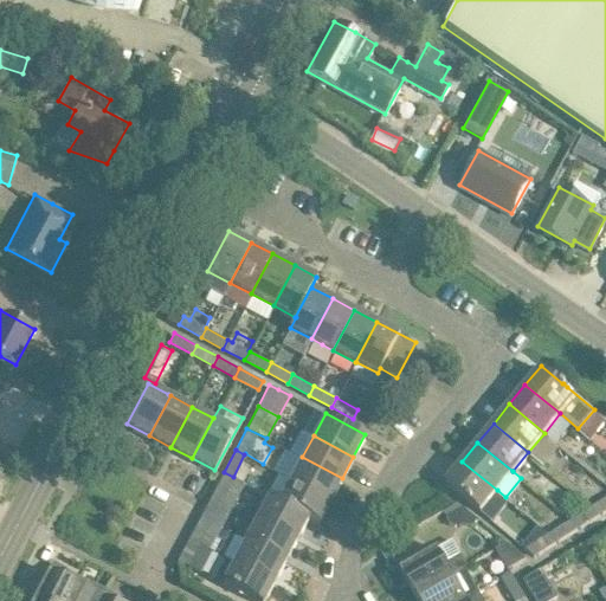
[(330,499),(342,478),(302,457),(290,479),(330,499)]
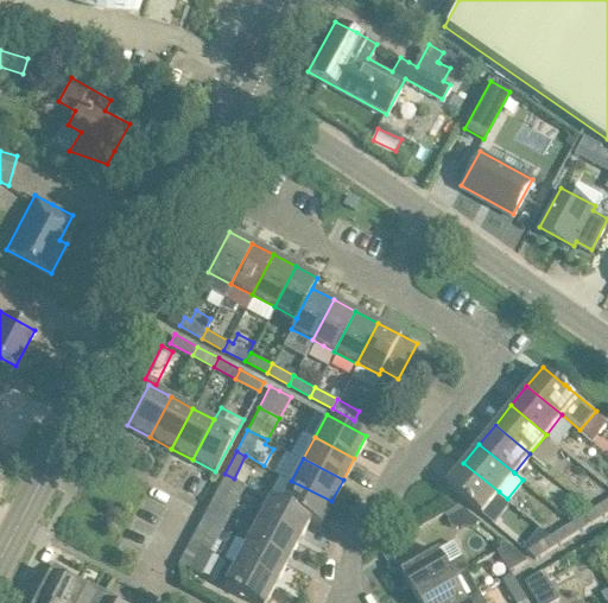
[(448,482),(466,497),(482,512),(499,492),(463,463),(448,482)]
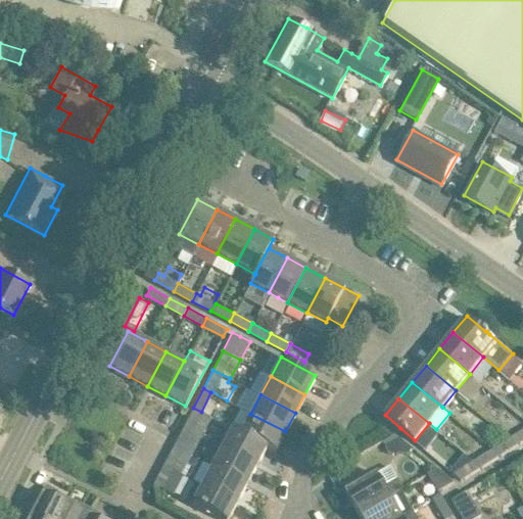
[(193,408),(184,426),(201,435),(211,417),(201,412),(193,408)]
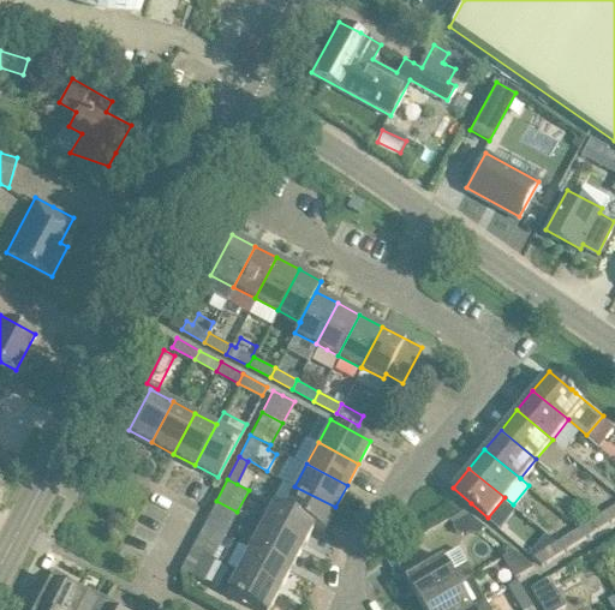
[(284,508),(312,524),(323,530),(335,507),(294,486),(284,508)]
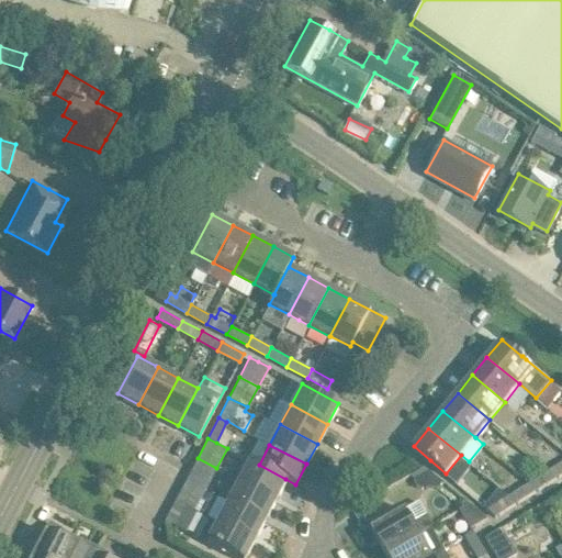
[(542,462),(550,468),(554,477),(561,471),(561,448),(558,445),(542,462)]
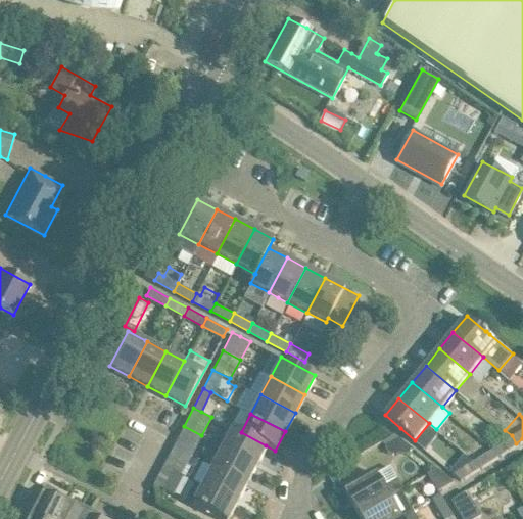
[(191,454),(201,435),(184,426),(174,445),(181,450),(191,454)]
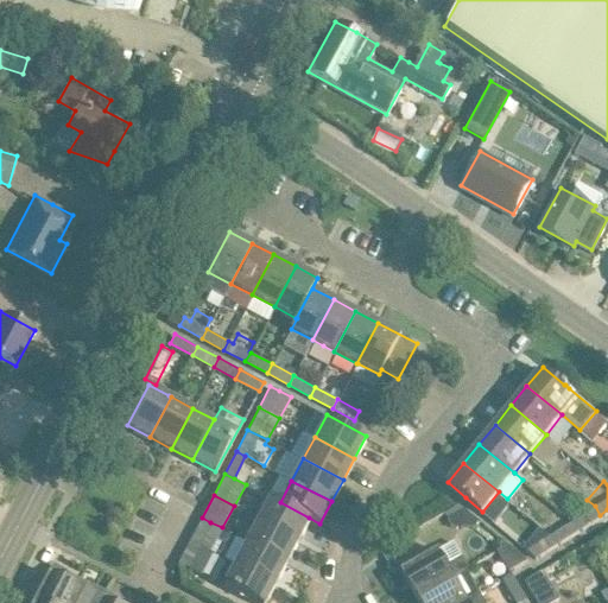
[(258,518),(298,539),(309,518),(280,502),(268,497),(258,518)]
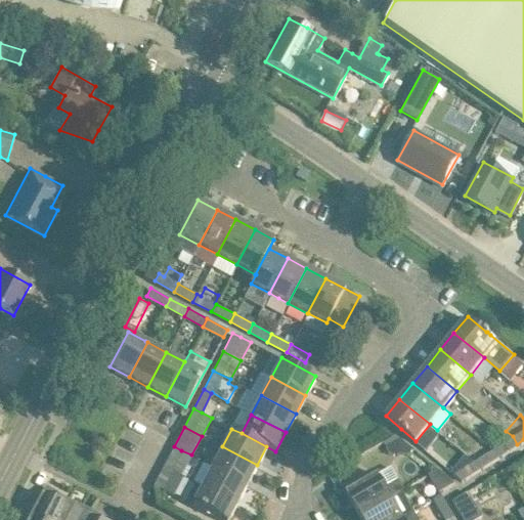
[(517,444),(513,436),(493,448),(498,457),(517,444)]
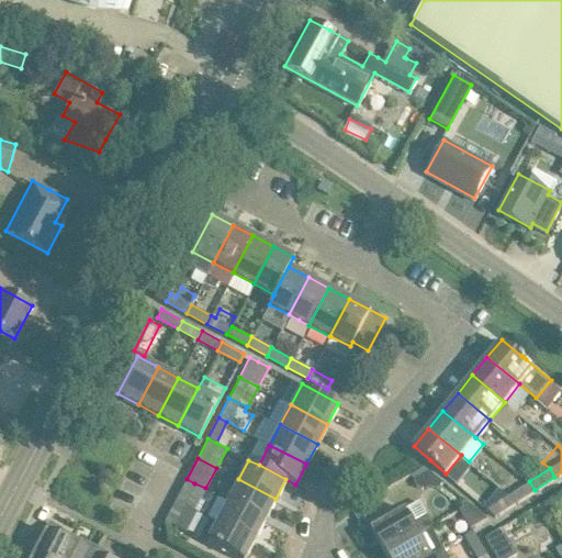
[(518,472),(503,490),(508,494),(515,502),(535,490),(529,481),(518,472)]
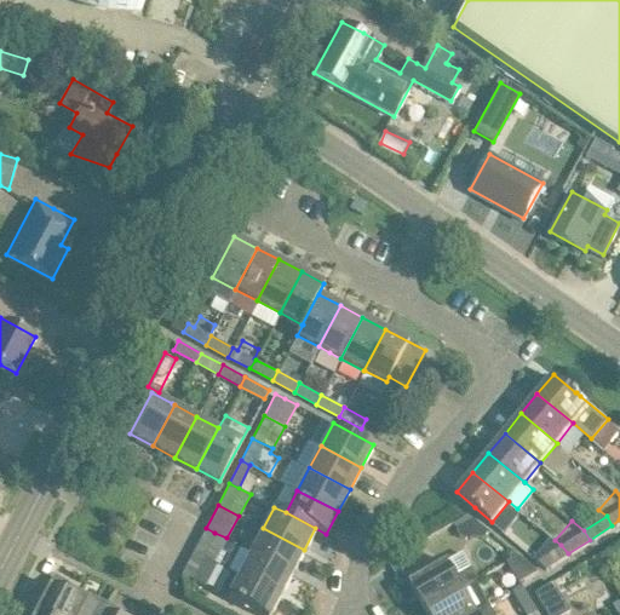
[(227,538),(214,533),(206,528),(194,550),(214,561),(227,538)]
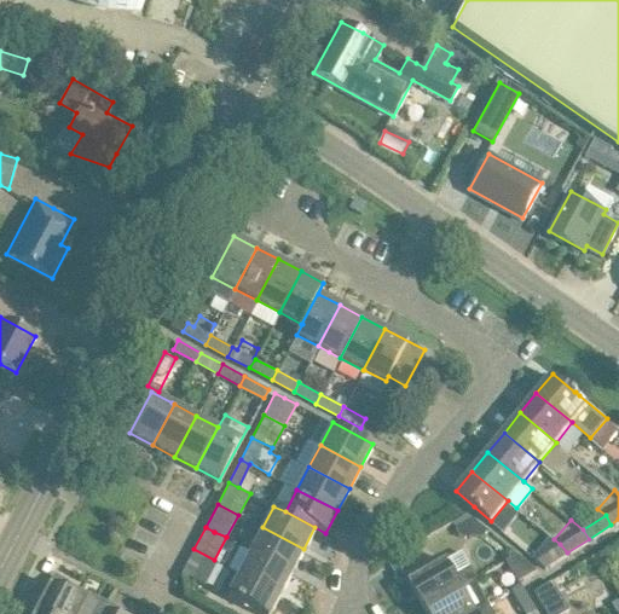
[(250,550),(291,572),(304,549),(262,527),(250,550)]
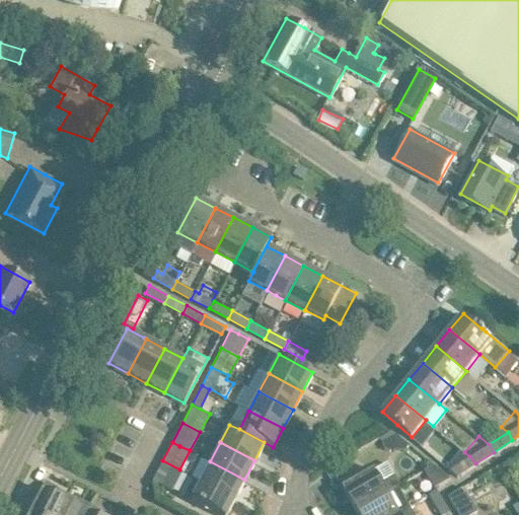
[(457,475),(459,473),(475,463),(469,456),(464,452),(460,449),(447,465),(457,475)]
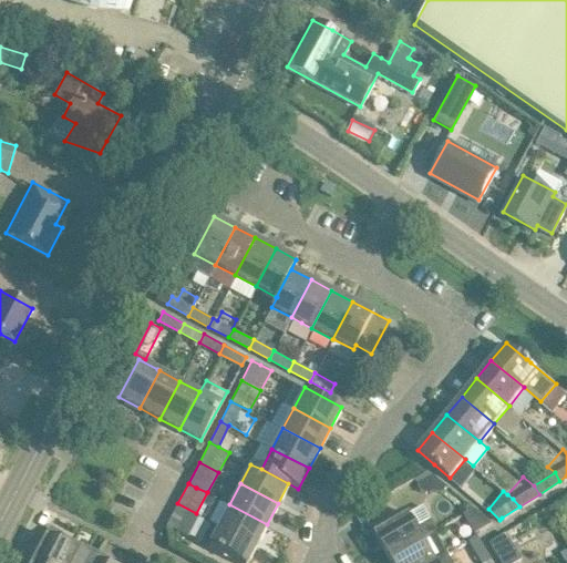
[(177,503),(166,524),(175,529),(188,535),(198,514),(196,513),(177,503)]
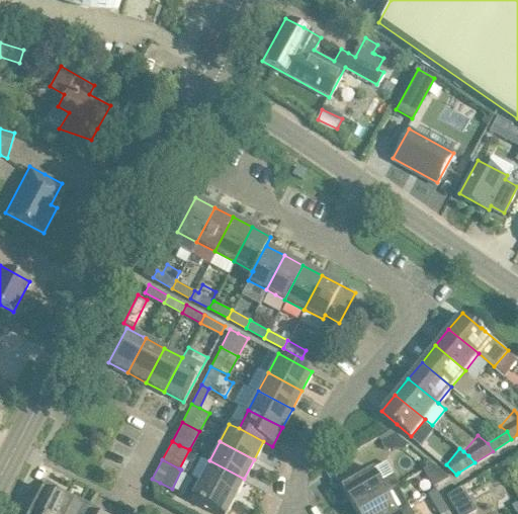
[(333,482),(331,483),(342,501),(349,497),(355,507),(386,489),(401,481),(387,459),(350,482),(346,474),(340,463),(327,472),(333,482)]
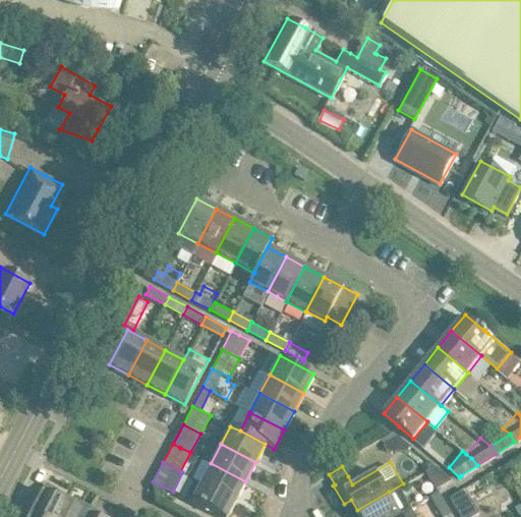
[(245,481),(211,463),(201,481),(235,500),(245,481)]
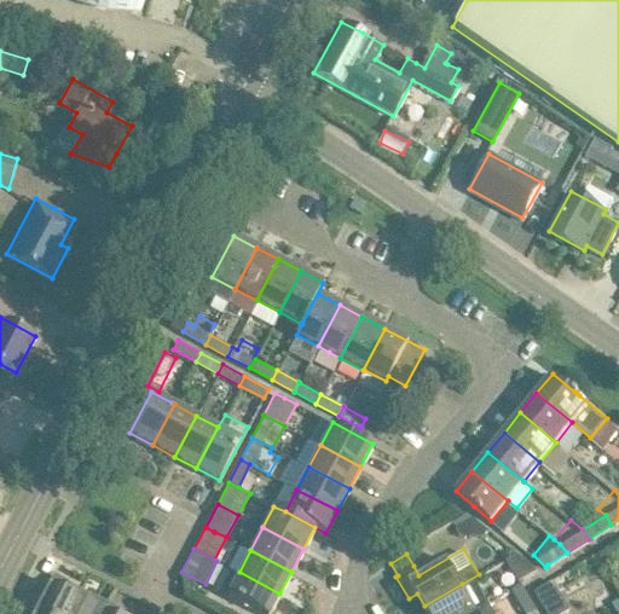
[(507,559),(512,567),(519,579),(536,566),(518,551),(507,559)]
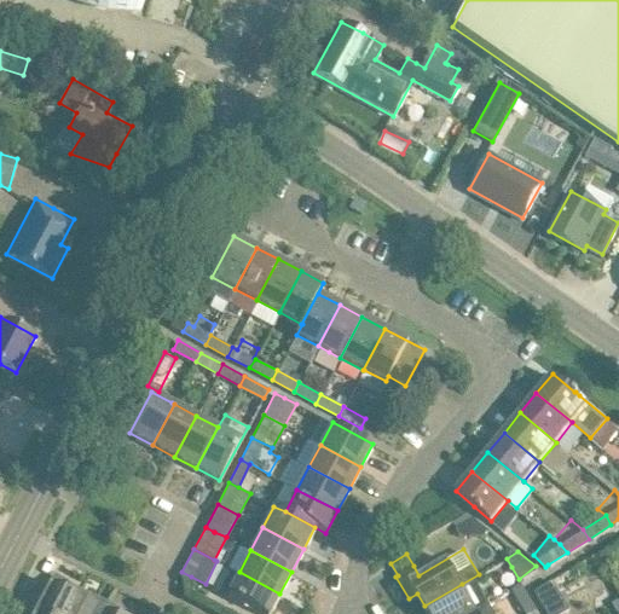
[(268,613),(279,594),(239,572),(226,595),(262,613),(268,613)]
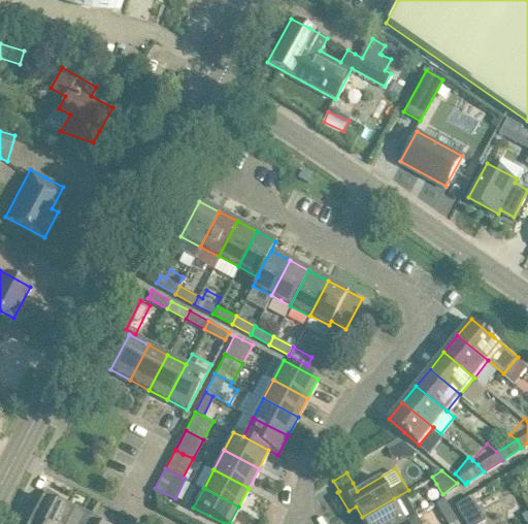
[(58,495),(46,489),(28,523),(56,523),(65,509),(54,502),(58,495)]
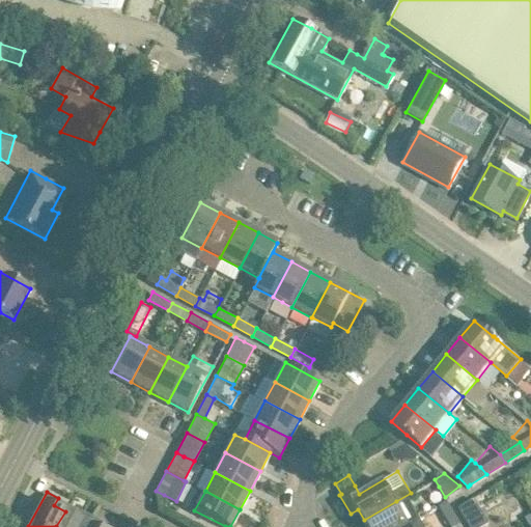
[(479,526),(487,523),(473,497),(458,506),(459,506),(471,526),(479,526)]
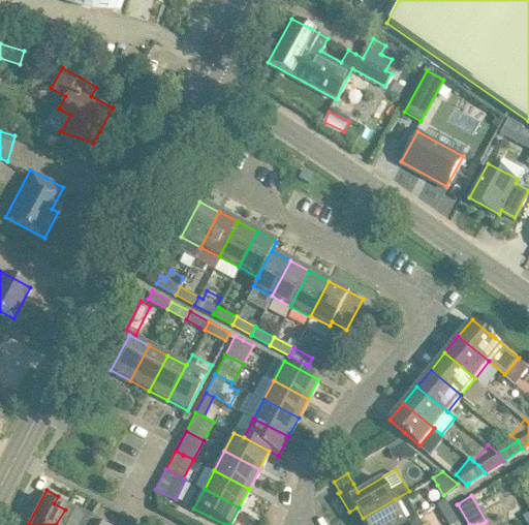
[(438,502),(446,518),(450,524),(458,520),(445,498),(438,502)]
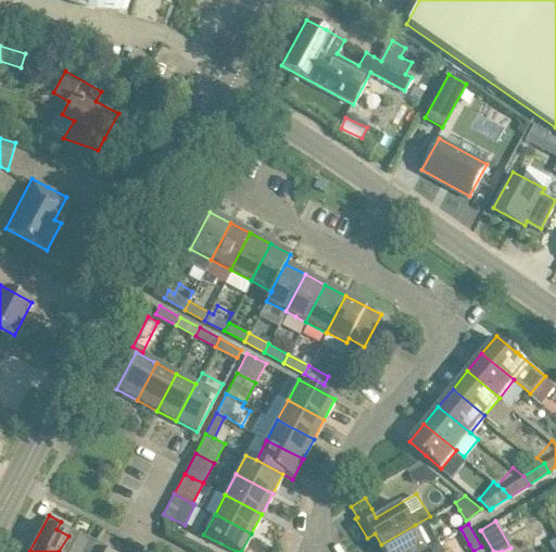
[(420,551),(428,548),(415,525),(381,544),(384,551),(420,551)]
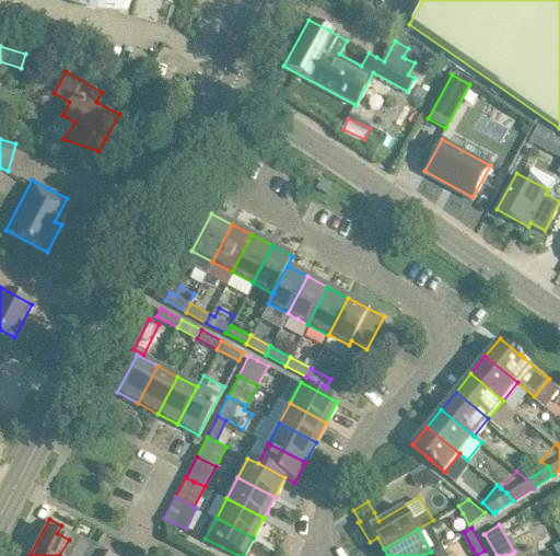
[(90,555),(96,544),(84,537),(80,545),(69,540),(59,555),(90,555)]
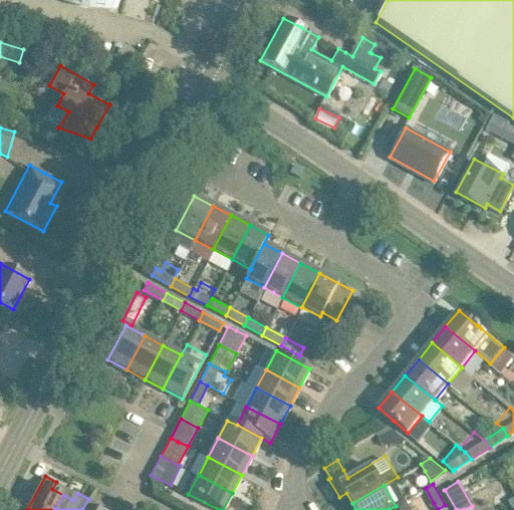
[(95,509),(98,504),(88,499),(82,509),(95,509)]
